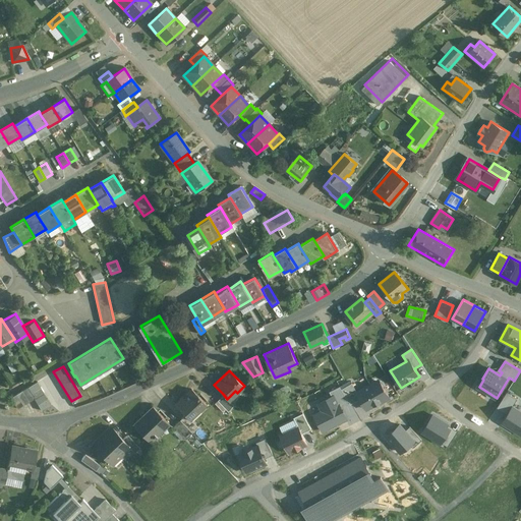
[(353,380),(341,386),(348,399),(350,402),(360,396),(367,409),(390,396),(380,377),(357,388),(353,380)]
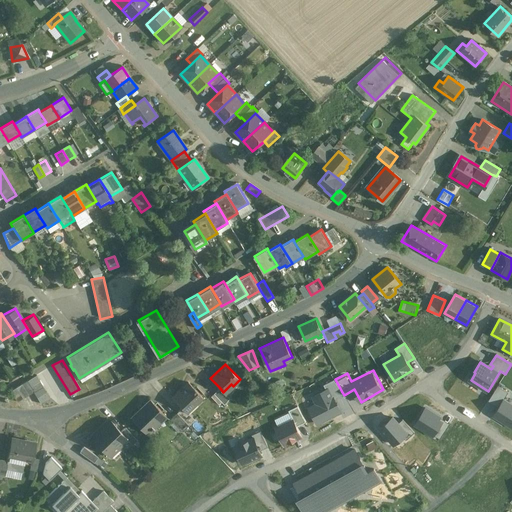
[(36,375),(27,381),(31,387),(40,381),(36,375)]
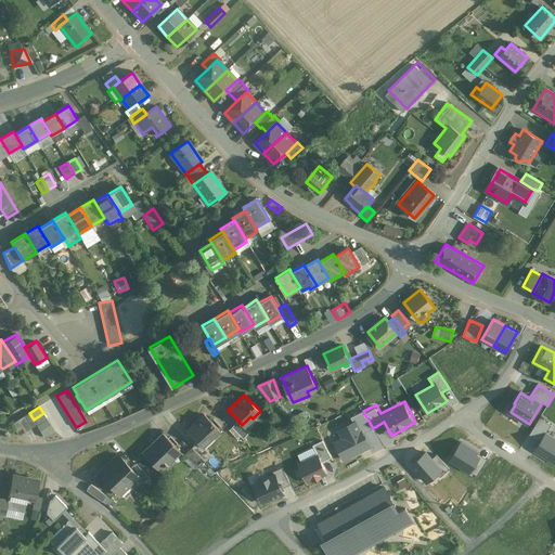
[(341,435),(333,439),(344,459),(372,444),(364,429),(371,425),(363,411),(363,410),(352,415),(353,417),(337,426),(341,435)]
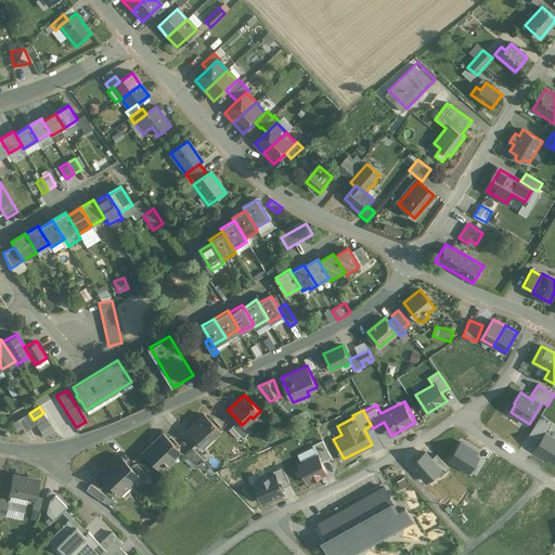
[(34,420),(29,413),(23,416),(30,428),(37,425),(34,420)]
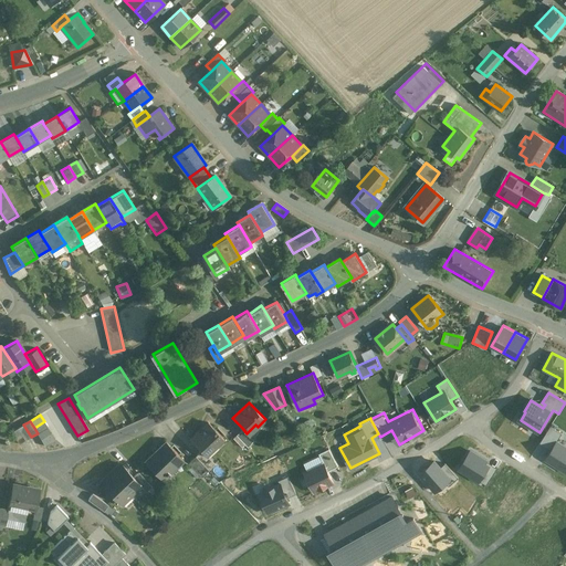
[(44,421),(34,428),(38,433),(38,435),(48,428),(44,421)]
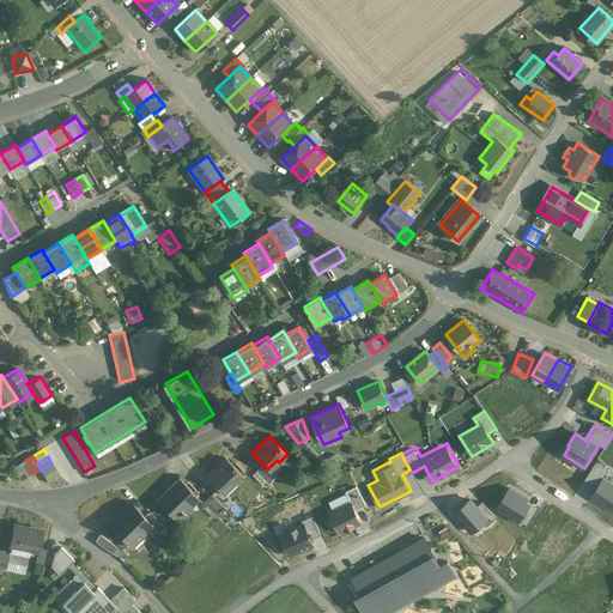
[(223,457),(205,474),(218,487),(222,491),(240,474),(223,457)]
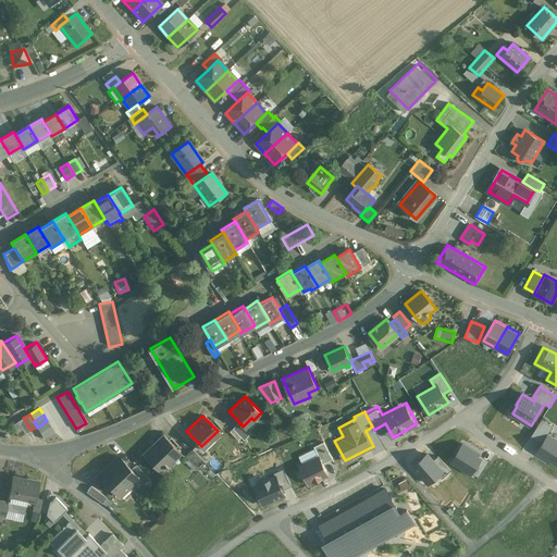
[(31,430),(23,418),(17,422),(25,434),(31,430)]
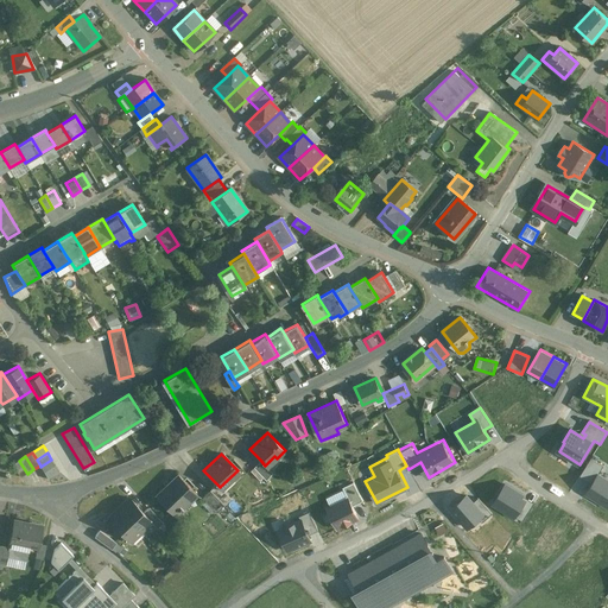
[(591,456),(581,474),(593,480),(586,493),(607,505),(607,476),(597,472),(602,462),(591,456)]
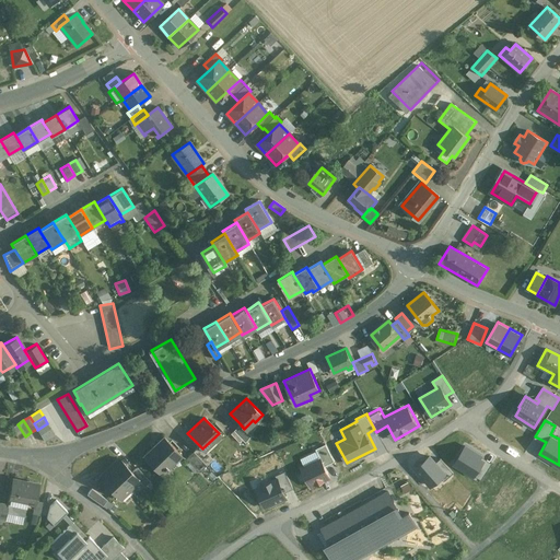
[(47,423),(37,430),(41,435),(51,429),(47,423)]
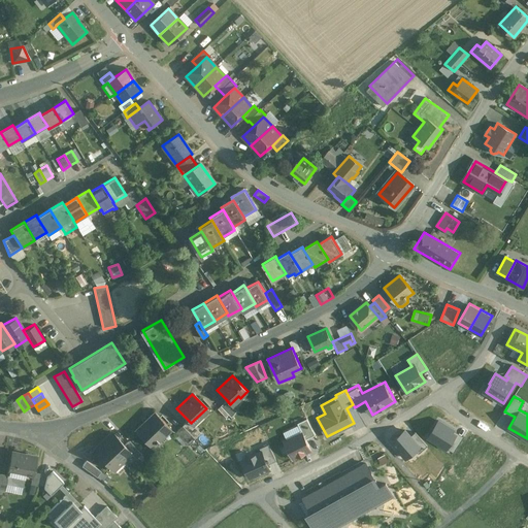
[(226,399),(220,405),(230,417),(237,410),(230,404),(226,399)]
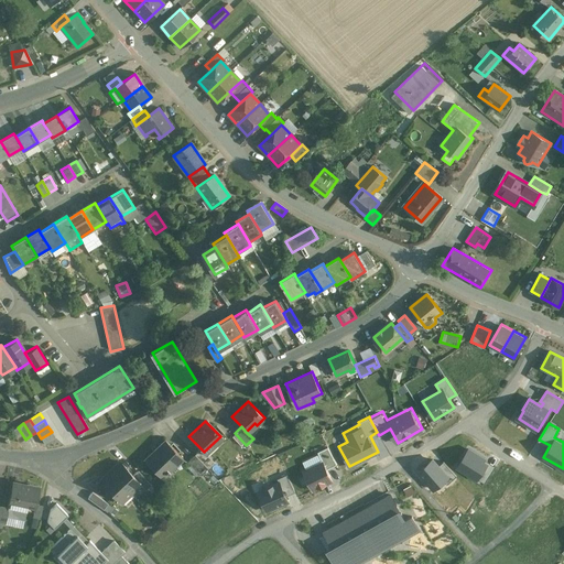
[(25,440),(18,427),(11,431),(19,443),(25,440)]
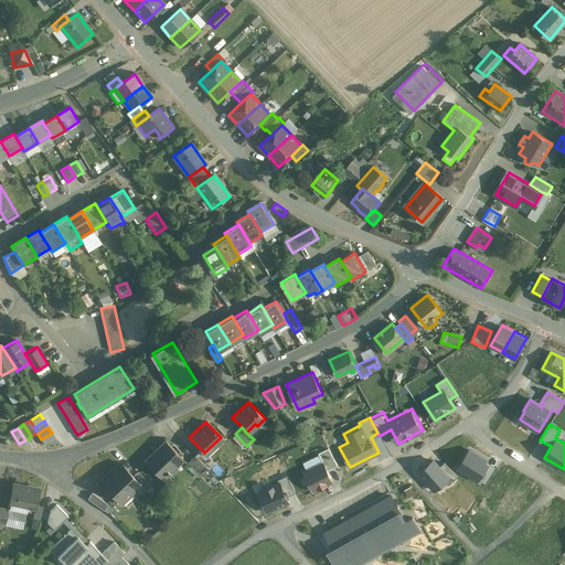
[(52,433),(41,439),(45,446),(55,439),(52,433)]
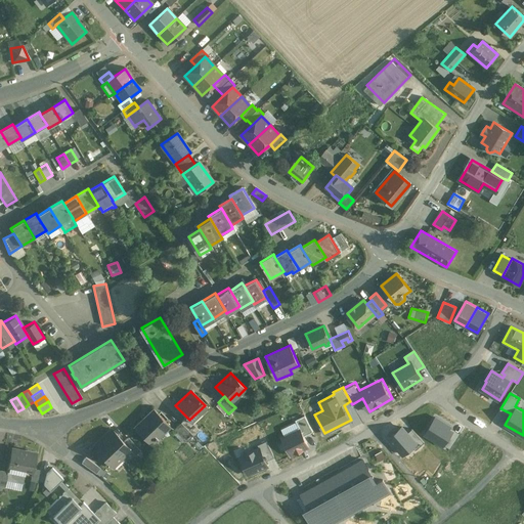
[(151,408),(133,427),(149,444),(169,427),(151,408)]
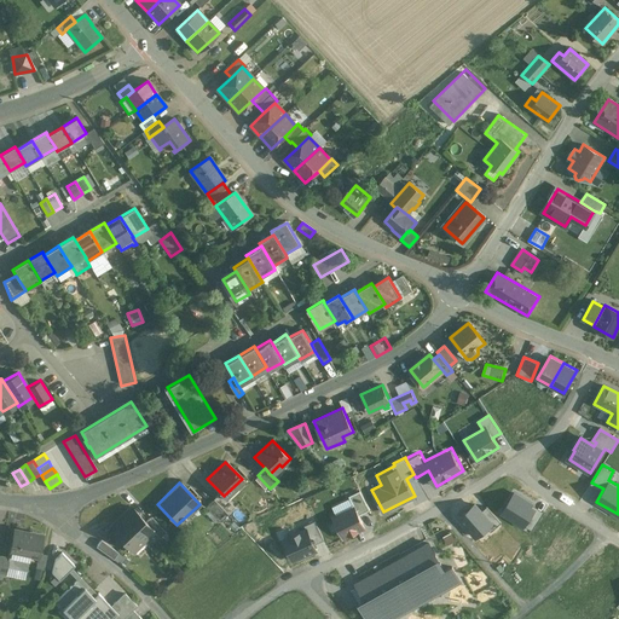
[(515,489),(502,509),(532,530),(545,509),(515,489)]
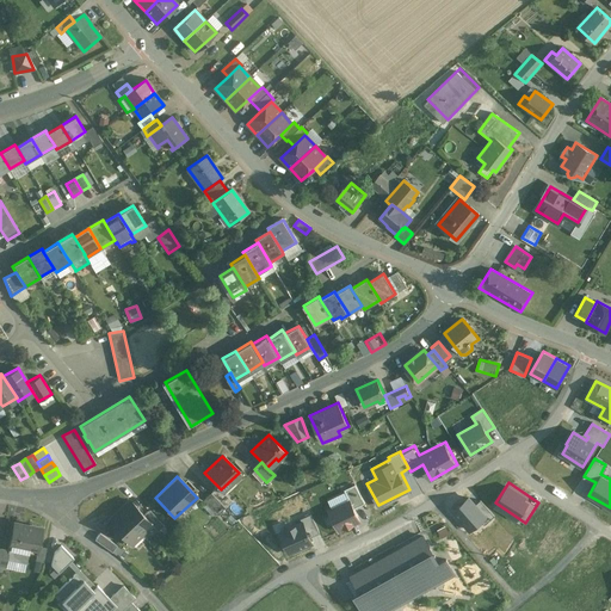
[(350,500),(329,511),(339,531),(359,520),(353,508),(364,504),(356,485),(345,491),(350,500)]
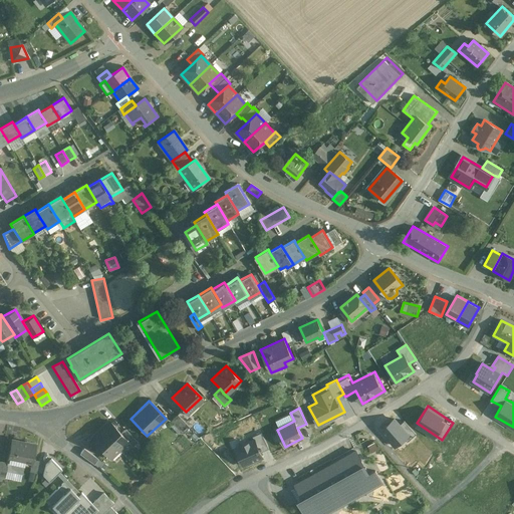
[(194,421),(186,412),(183,409),(170,421),(182,433),(194,421)]
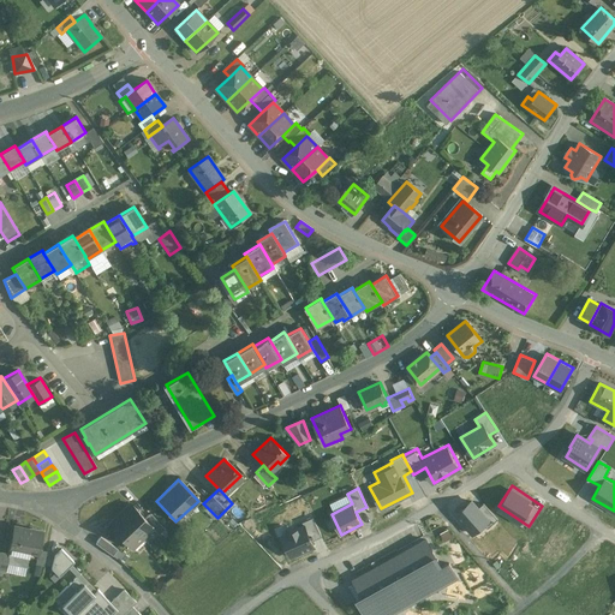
[(472,497),(457,512),(473,531),(484,523),(488,526),(497,518),(484,502),(479,505),(472,497)]
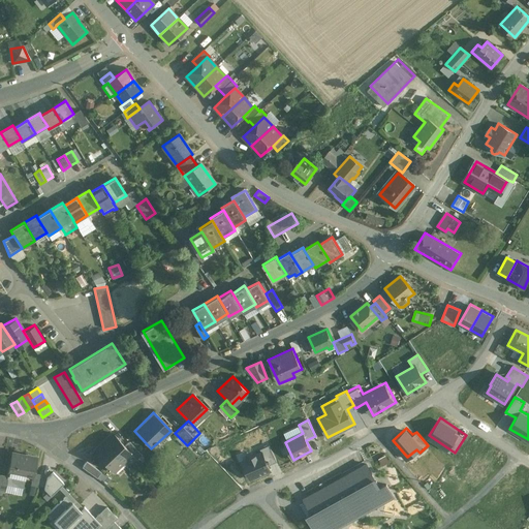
[(124,446),(113,433),(103,441),(123,463),(132,455),(124,446)]
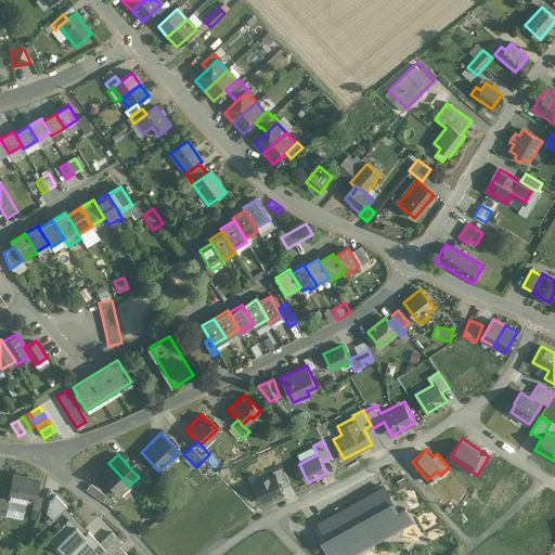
[(129,486),(108,463),(99,473),(119,494),(129,486)]
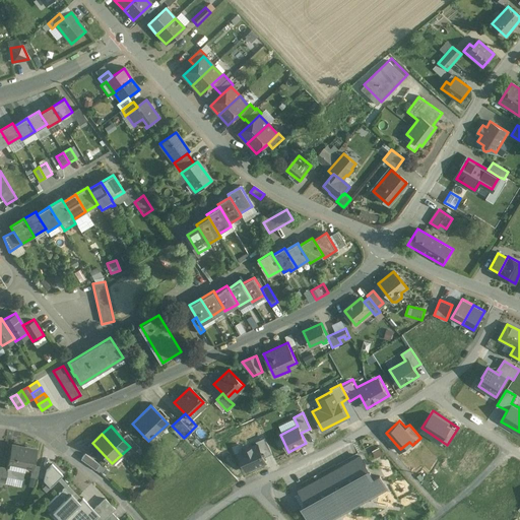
[(139,447),(127,434),(122,439),(130,447),(134,452),(139,447)]
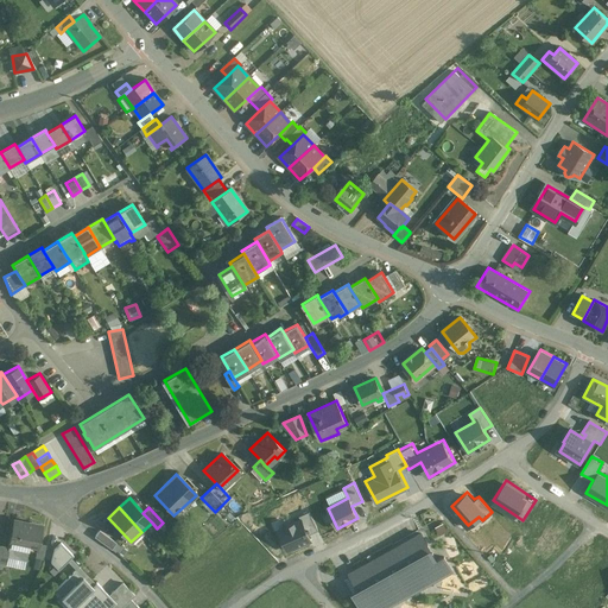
[(301,519),(277,529),(287,552),(312,542),(310,534),(318,531),(309,512),(299,515),(301,519)]
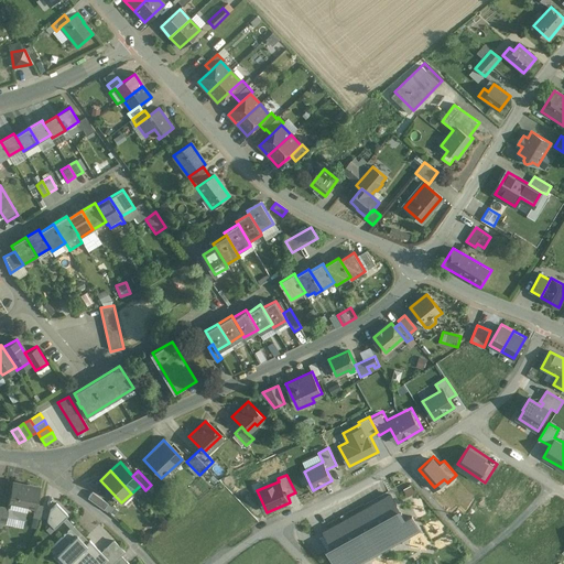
[(19,485),(13,484),(8,505),(9,505),(8,509),(9,509),(7,517),(24,520),(26,509),(34,510),(40,489),(25,486),(26,485),(20,484),(19,485)]
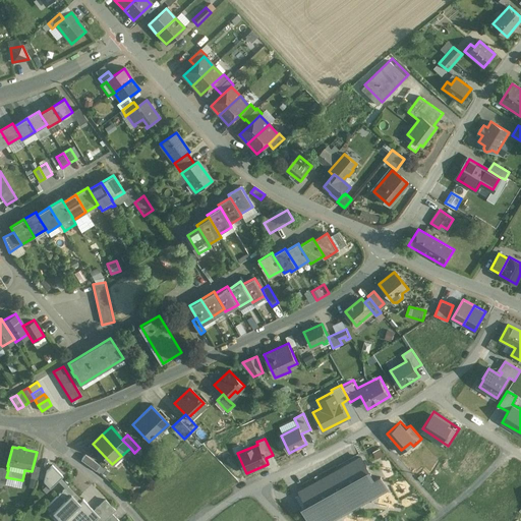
[(360,453),(298,488),(306,503),(300,506),(309,520),(325,520),(388,485),(381,473),(374,477),(360,453)]
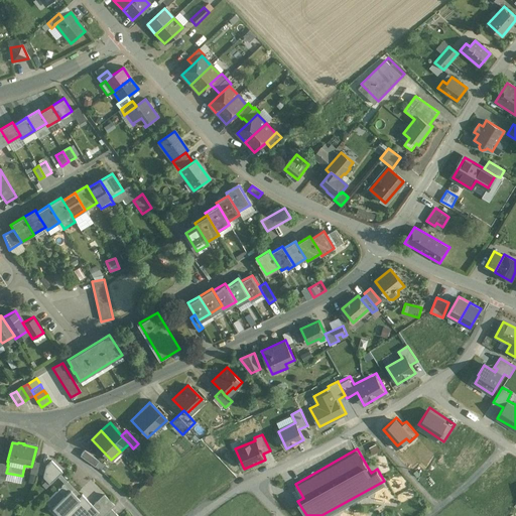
[(99,461),(84,449),(80,456),(95,467),(99,461)]
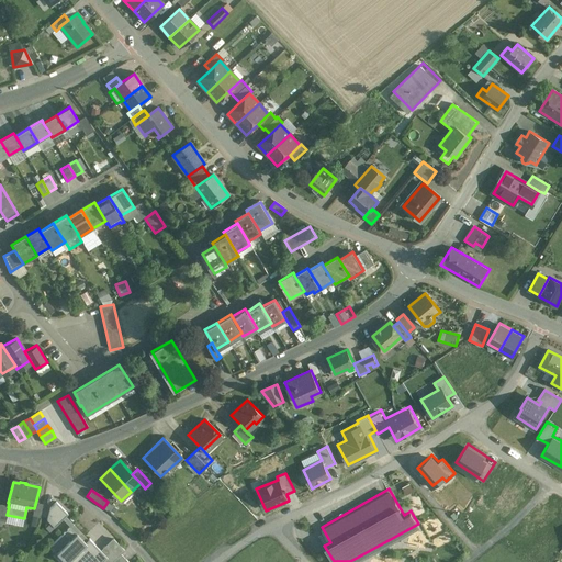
[(43,504),(36,503),(34,508),(33,516),(40,517),(43,504)]
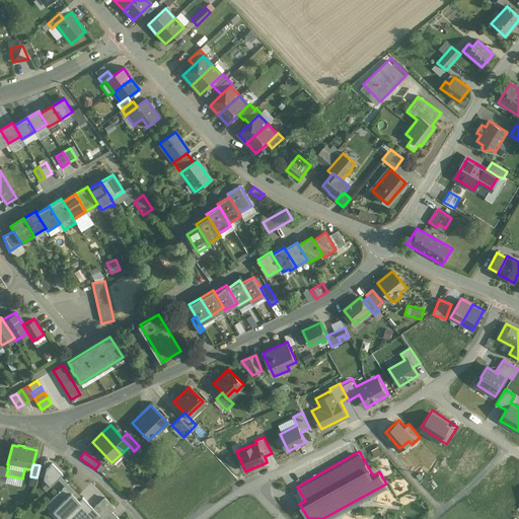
[(82,498),(79,501),(65,487),(49,502),(63,517),(67,514),(71,518),(93,518),(98,514),(82,498)]
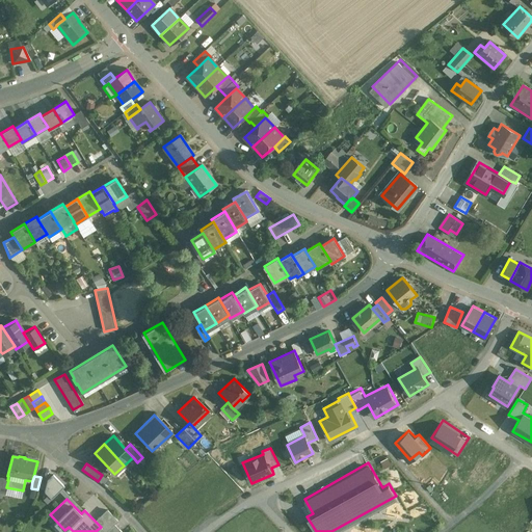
[(113,523),(104,531),(105,531),(121,531),(122,531),(113,523)]
